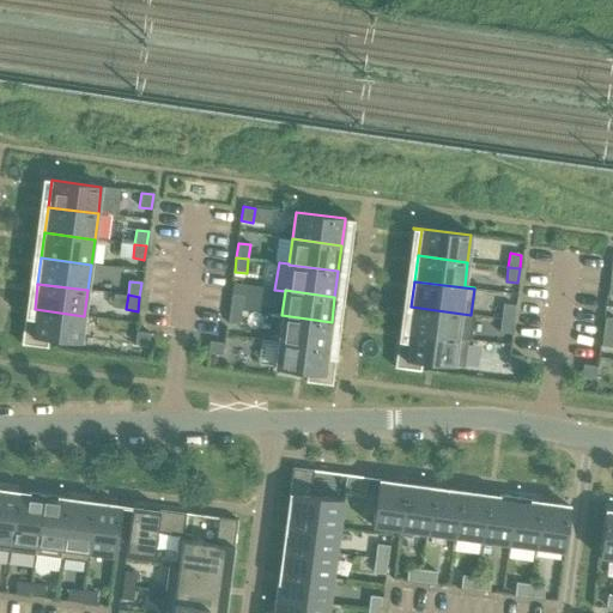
[(231,295),(230,309),(242,310),(243,296),(231,295)]
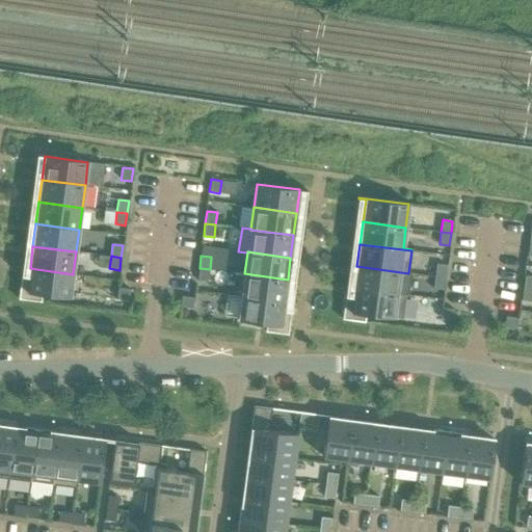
[(436,264),(434,276),(445,277),(447,265),(436,264)]
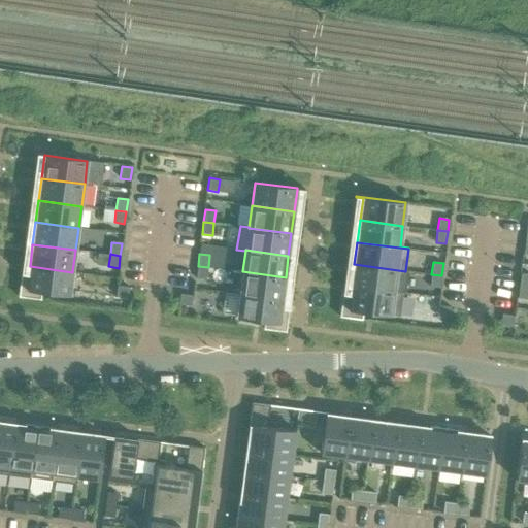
[(354,264),(351,286),(402,293),(402,292),(394,291),(397,270),(405,271),(354,264)]
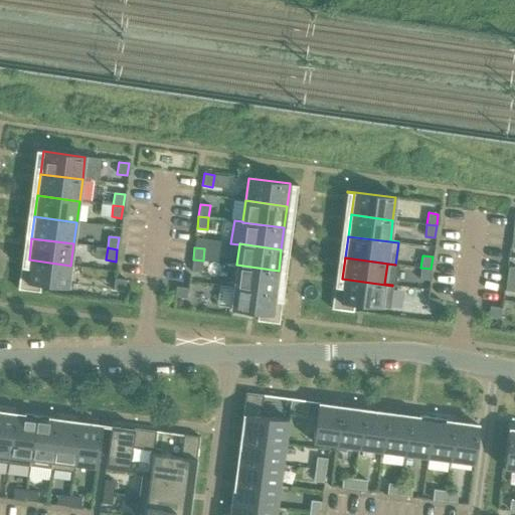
[(70,266),(29,260),(28,268),(20,267),(17,290),(39,293),(40,285),(67,288),(70,266)]
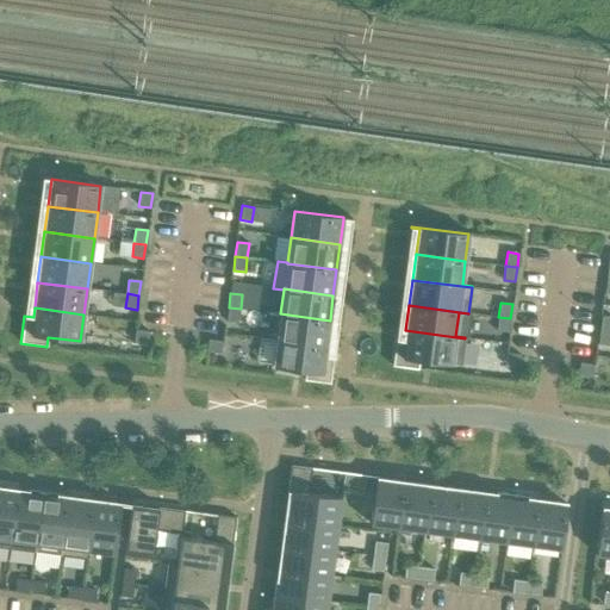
[(241,309),(229,307),(226,322),(238,323),(241,309)]
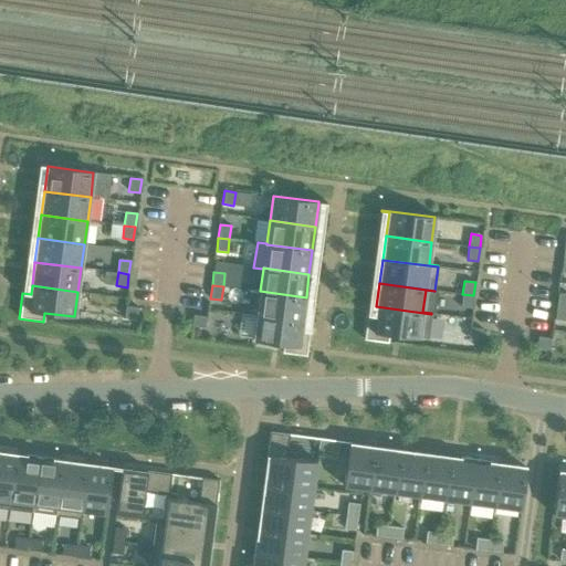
[(260,291),(257,315),(303,321),(306,297),(260,291)]
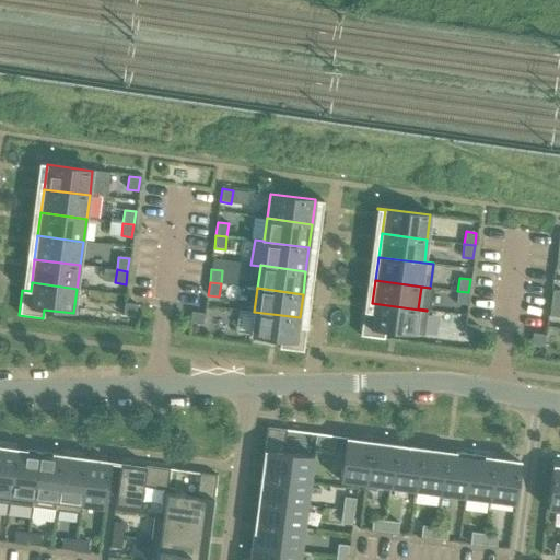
[(559,291),(552,290),(550,303),(559,304),(559,291)]
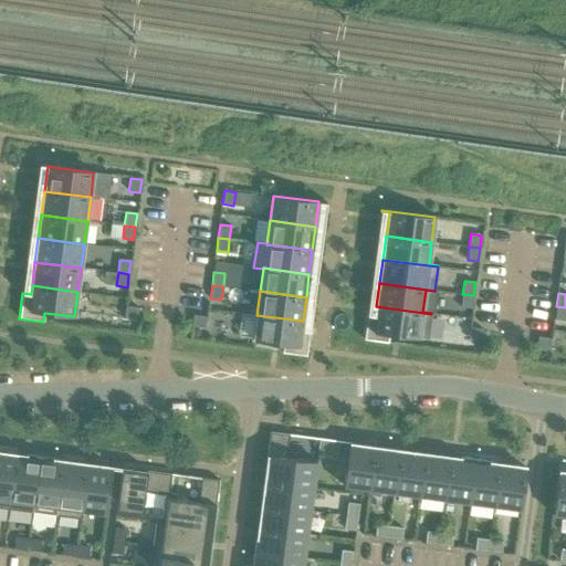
[(473,295),(462,294),(461,307),(472,308),(473,295)]
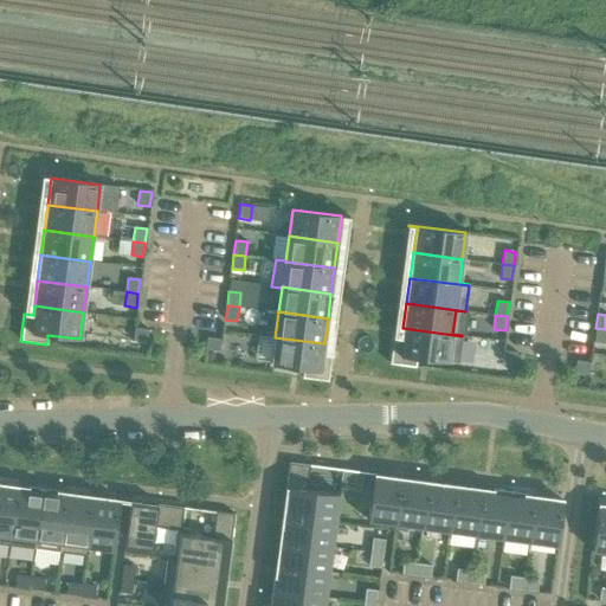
[(133,340),(147,342),(148,330),(135,328),(133,340)]
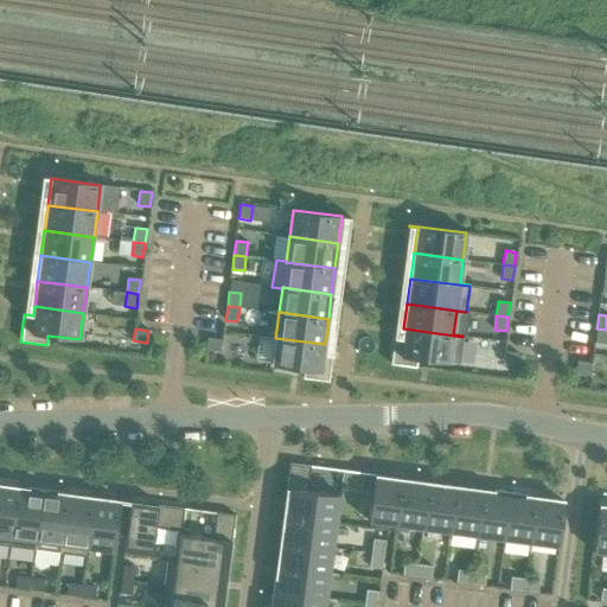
[(462,337),(403,328),(403,338),(394,337),(390,364),(416,368),(417,358),(459,363),(462,337)]
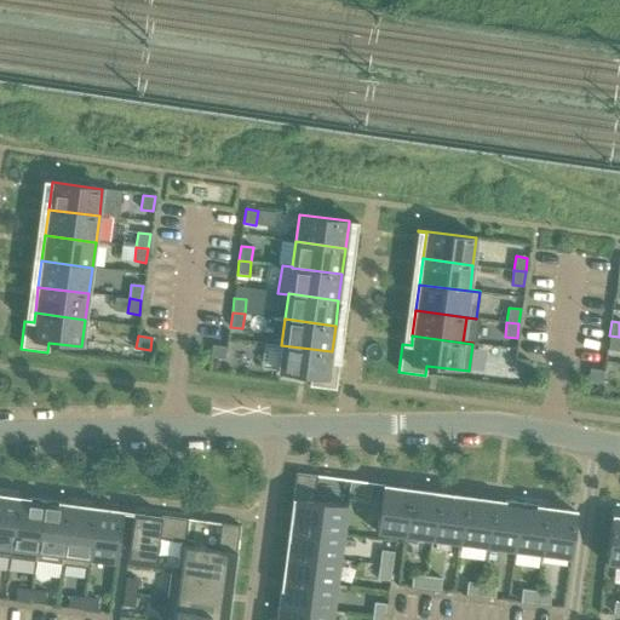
[(619,349),(619,337),(609,336),(608,350),(619,351),(619,349)]
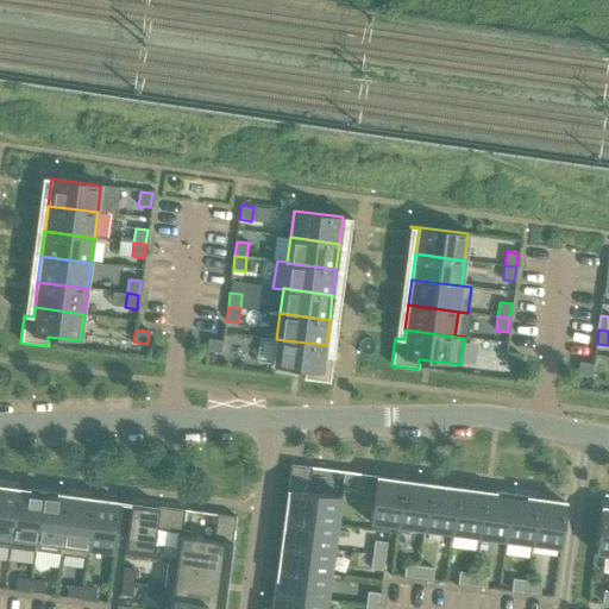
[(206,351),(220,353),(223,341),(208,339),(206,351)]
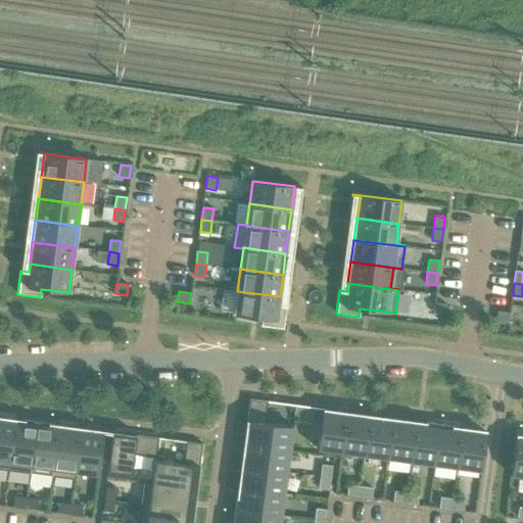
[(280,296),(237,291),(234,314),(262,318),(260,326),(283,329),(286,305),(279,304),(280,296)]
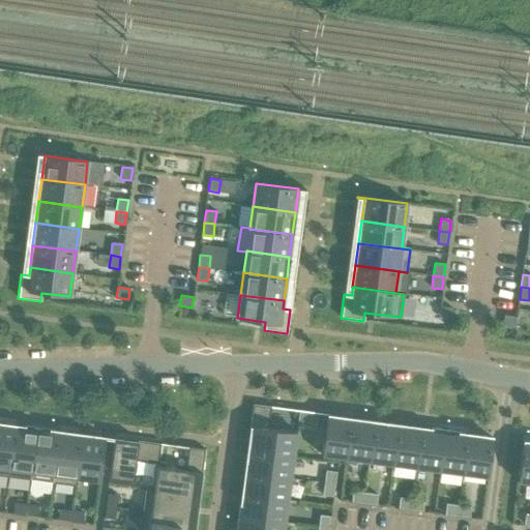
[(439,317),(451,319),(452,308),(440,307),(439,317)]
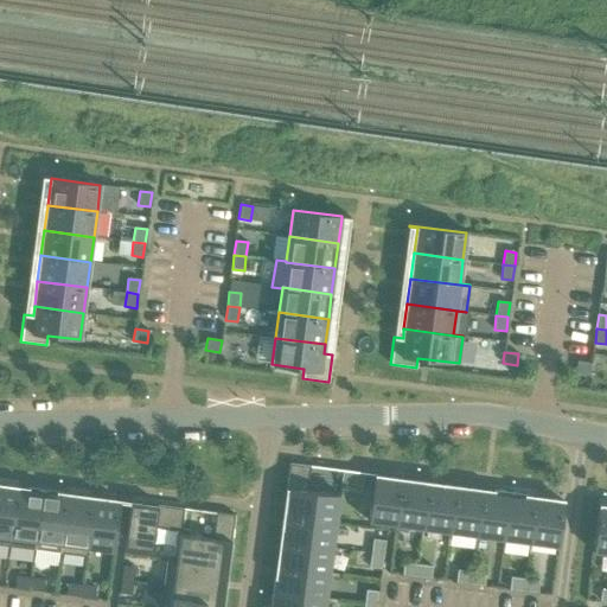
[(575,374),(589,375),(590,364),(577,362),(575,374)]
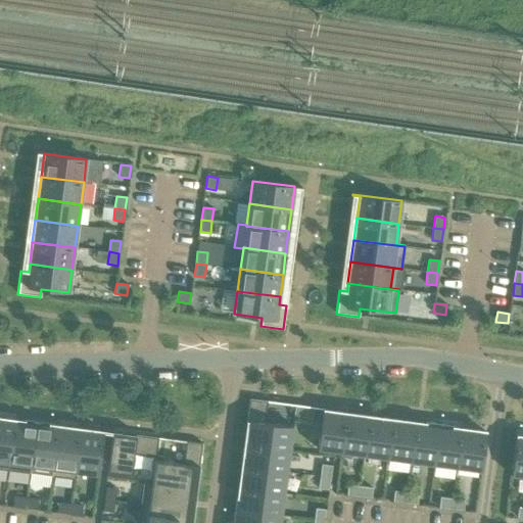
[(248,422),(246,444),(251,445),(289,450),(292,426),(265,423),(267,402),(268,401),(249,398),(246,422),(248,422)]
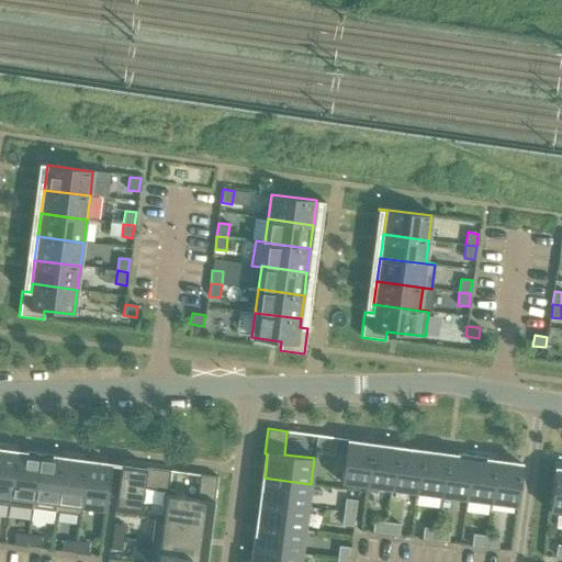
[(330,438),(317,436),(315,448),(329,449),(330,438)]
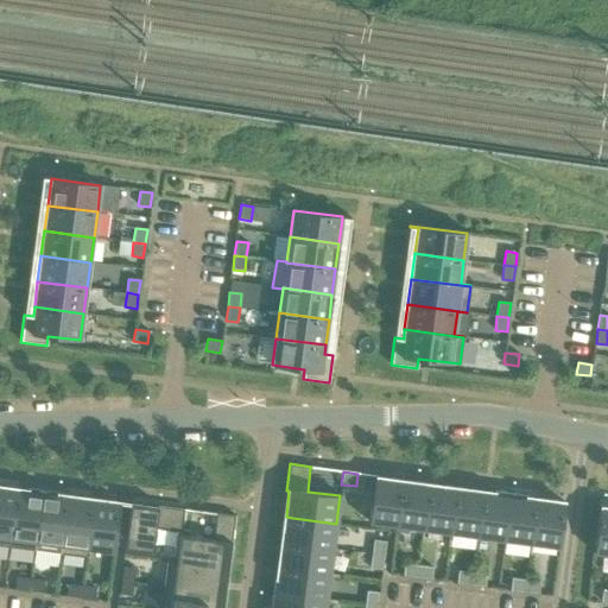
[(368,521),(397,526),(403,481),(377,477),(377,475),(375,475),(375,476),(368,521)]
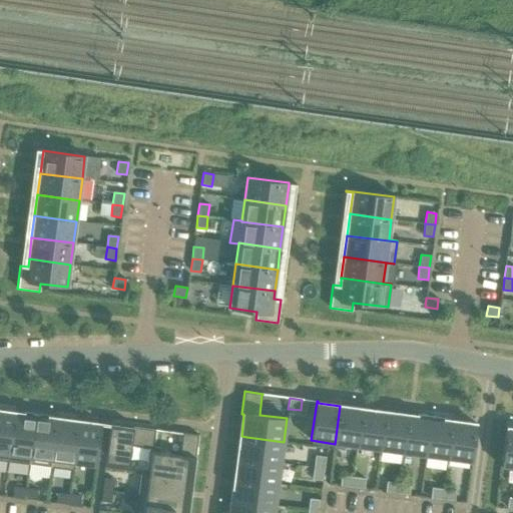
[(335,444),(357,447),(362,409),(340,406),(335,444)]
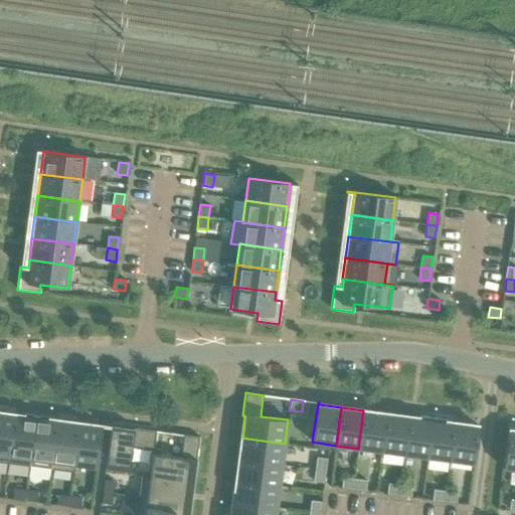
[(358,449),(381,452),(386,413),(363,410),(358,449)]
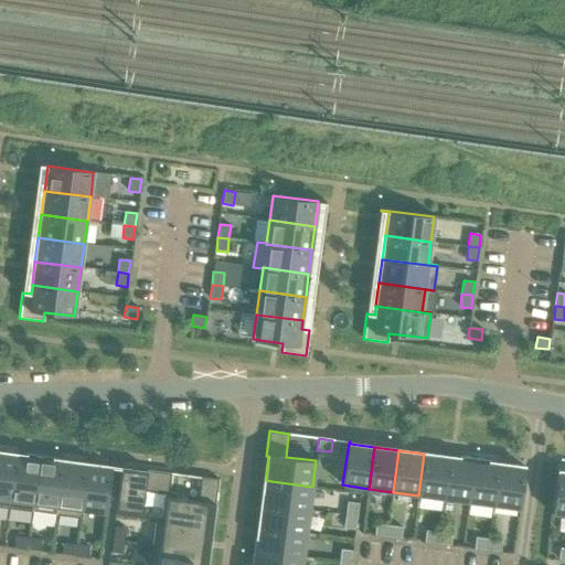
[(0,507),(8,508),(16,455),(0,451),(0,507)]
